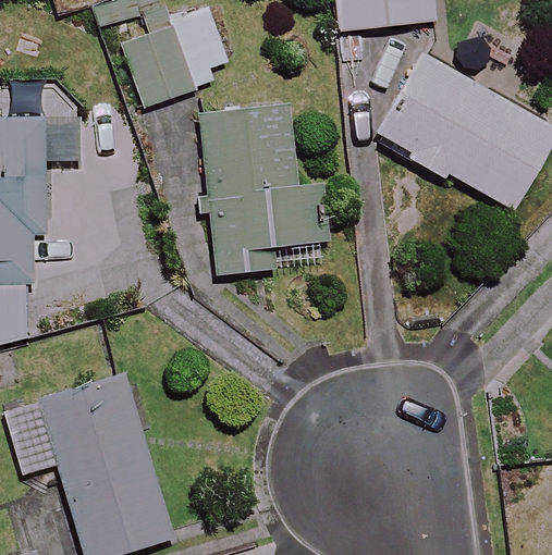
[(436,22),(433,0),(338,0),(341,31),(436,22)]
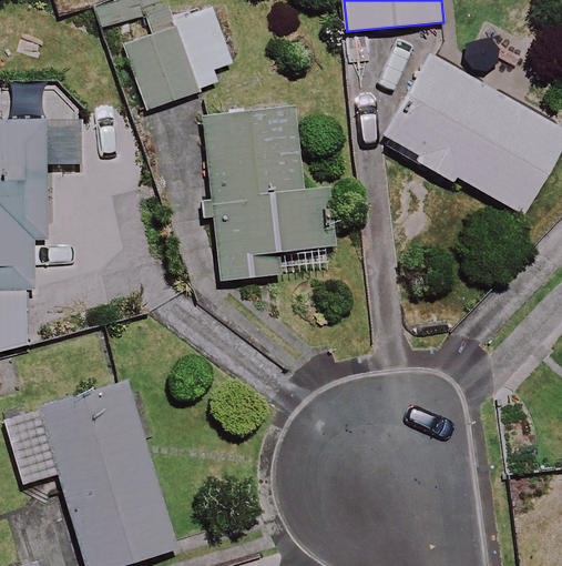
[(198,88),(177,28),(122,48),(145,110),(185,95),(185,94),(204,88),(203,87),(198,88)]
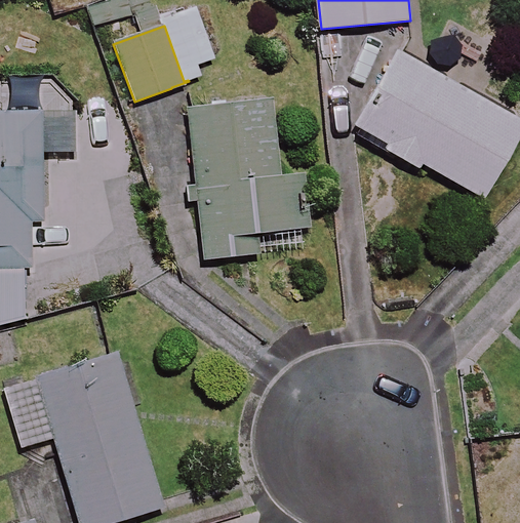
[(519,118),(397,50),(355,126),(486,199),(519,137),(519,118)]
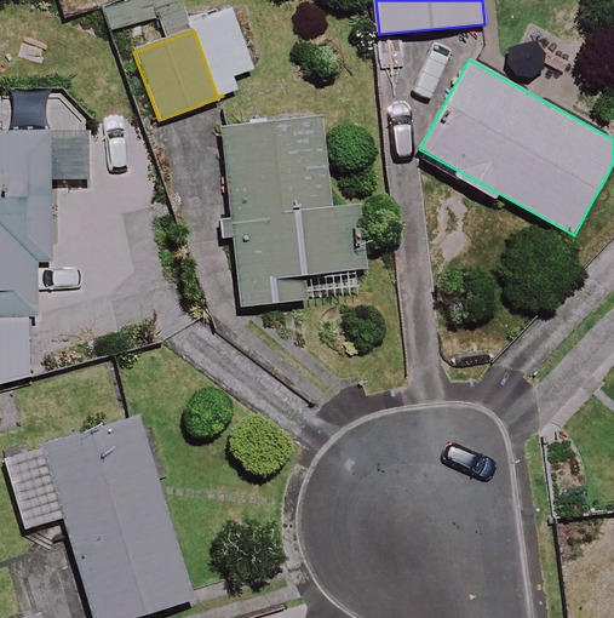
[(79,87),(1,95),(5,132),(0,132),(0,387),(34,384),(28,314),(39,314),(34,258),(55,257),(47,182),(87,178),(79,87)]
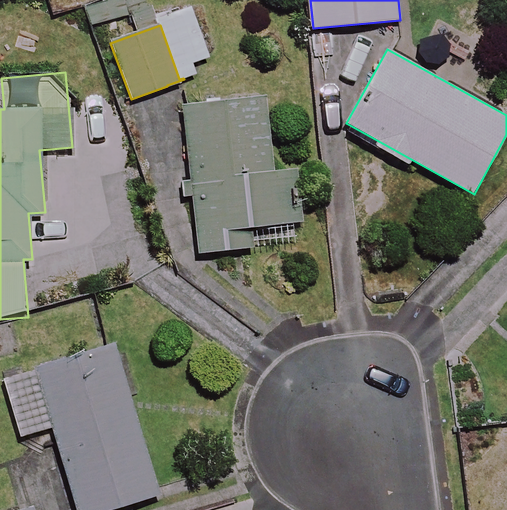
[(274,165),(265,97),(184,107),(203,252),(299,240),(289,163),(274,165)]
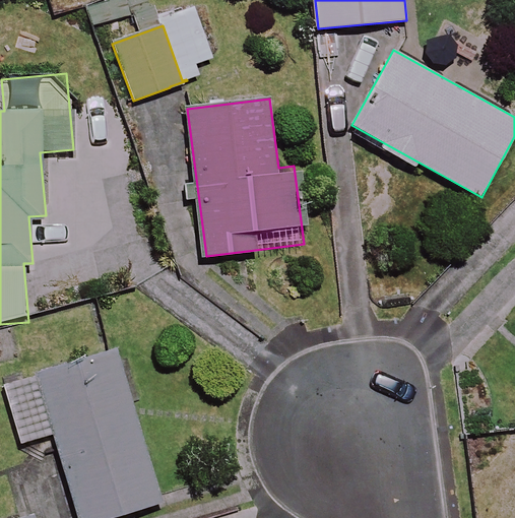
[(110,517),(165,502),(119,353),(5,388),(22,444),(56,434),(81,517),(110,517)]
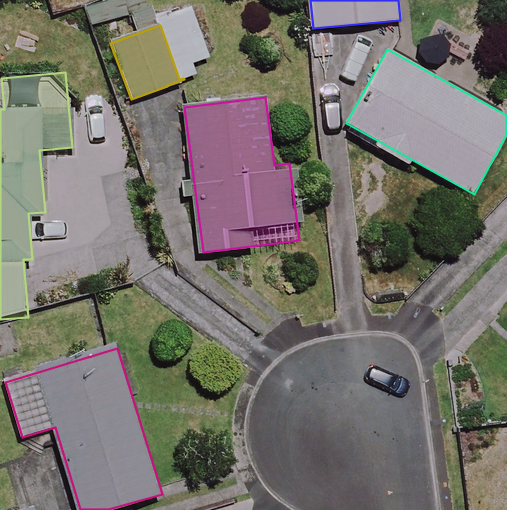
All buildings are outlined.
